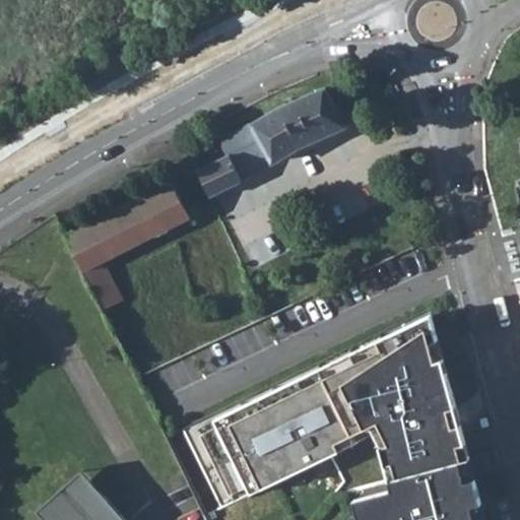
[(197,171),(210,197),(223,191),(243,182),(237,171),(250,164),(258,160),(262,168),(301,146),(346,125),(325,87),(282,106),(260,117),(219,138),(228,155),(197,171)]
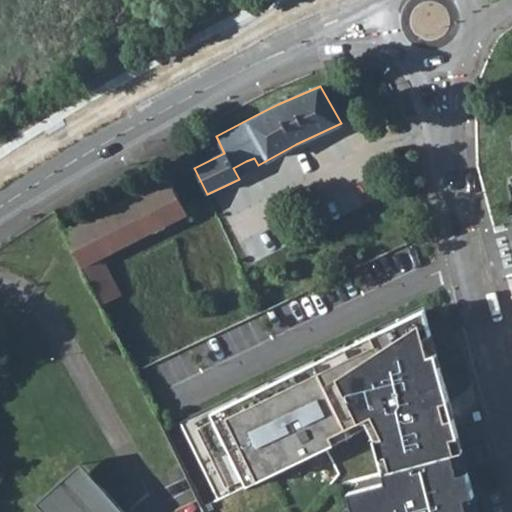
[(246,161),(250,169),(258,165),(254,158),(246,161)]
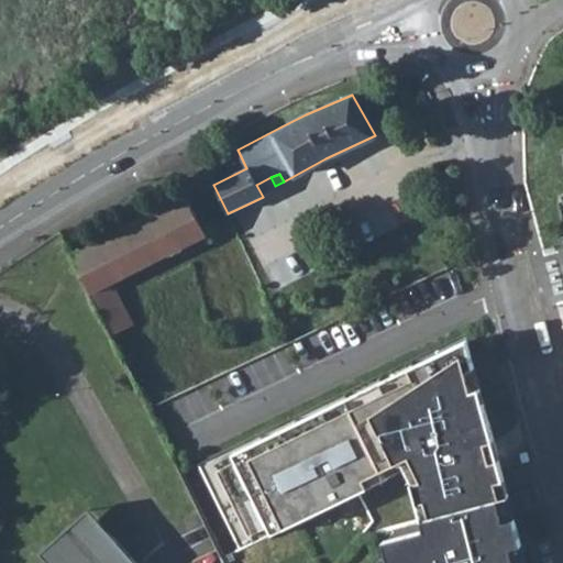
[(143,220),(164,257),(208,235),(186,197),(143,220)]
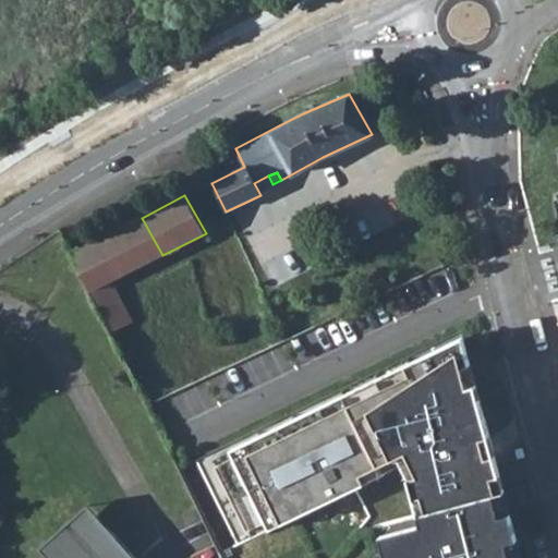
[(70,253),(111,332),(133,322),(110,281),(162,255),(142,218),(70,253)]
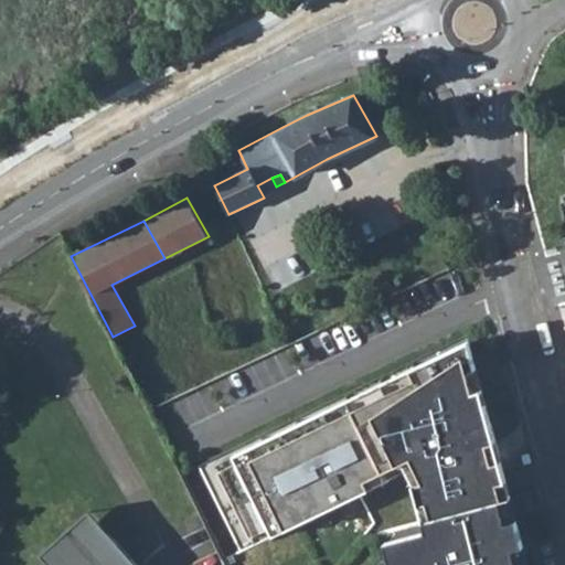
[(501,502),(511,500),(469,342),(234,457),(237,464),(219,473),(251,540),(269,531),(273,537),(407,472),(414,486),(427,533),(385,544),(391,564),(516,564),(513,551),(524,547),(518,522),(507,524),(501,502)]
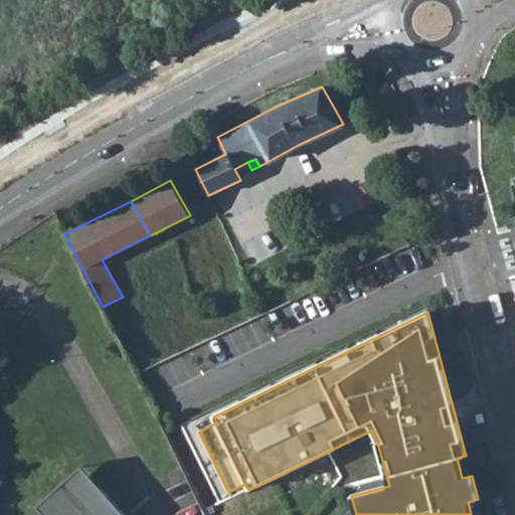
[(168,433),(179,455),(189,450),(177,427),(168,433)]
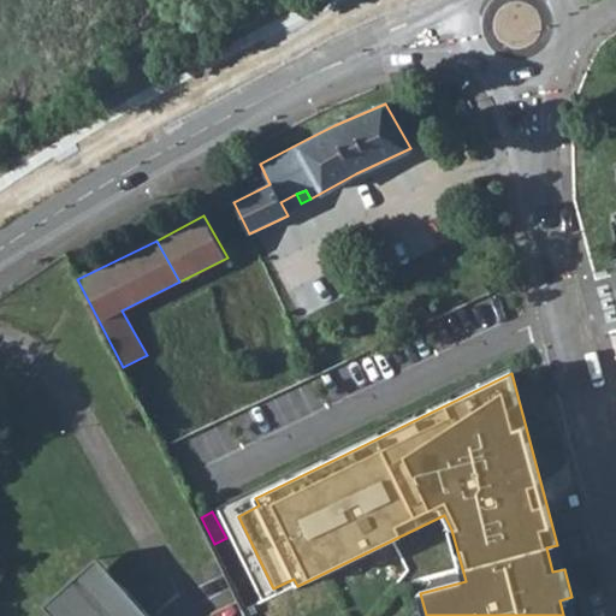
[(98,558),(45,604),(54,615),(92,615),(124,587),(98,558)]
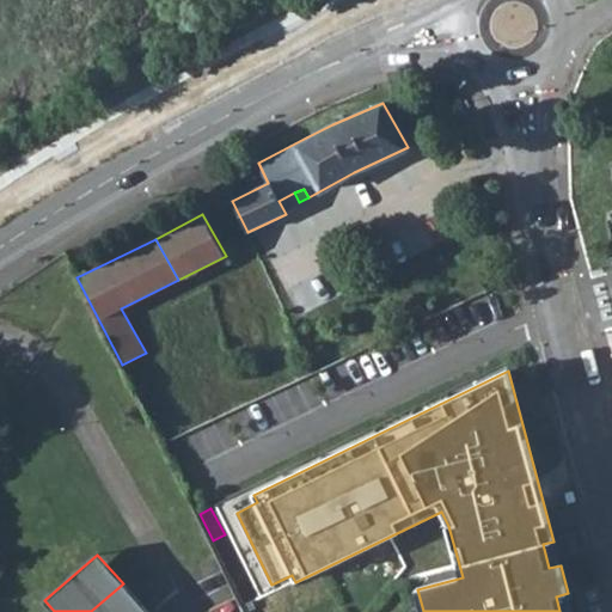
[(148,611),(123,583),(91,611),(148,611)]
